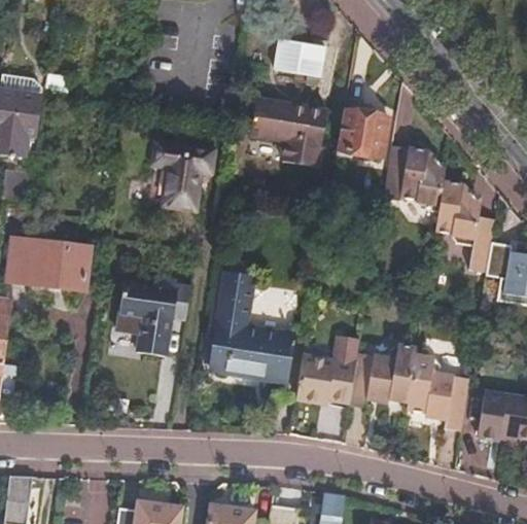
[(275,71),(320,79),(325,47),(280,39),(275,71)]
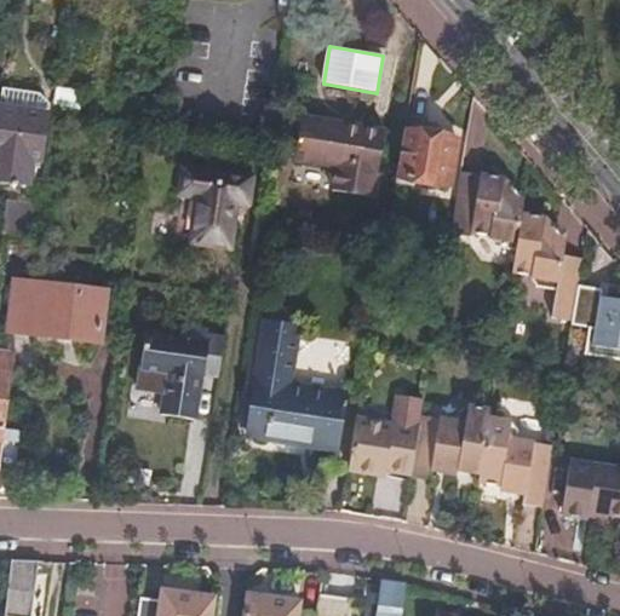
[(0,180),(27,185),(30,162),(41,163),(47,116),(0,109),(0,180)]
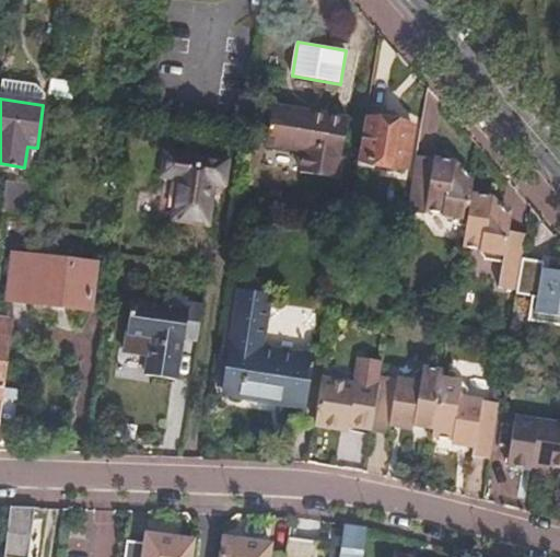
[(291,170),(333,177),(342,119),(266,107),(260,144),(294,149),(291,170)]
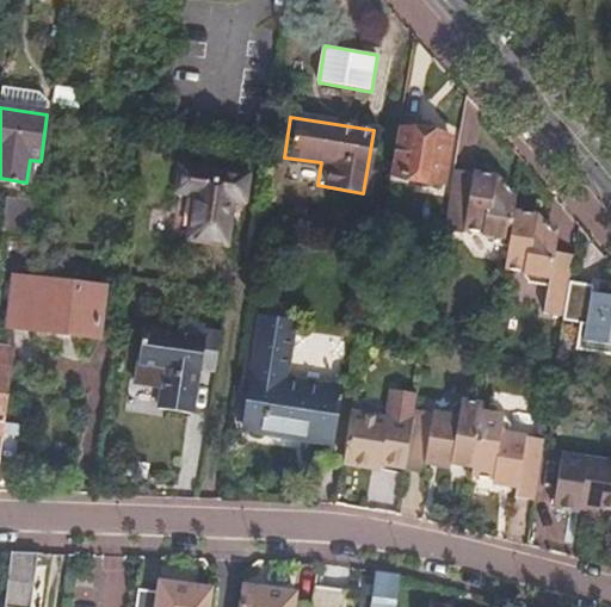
[(449,135),(399,127),(392,168),(442,178),(449,135)]
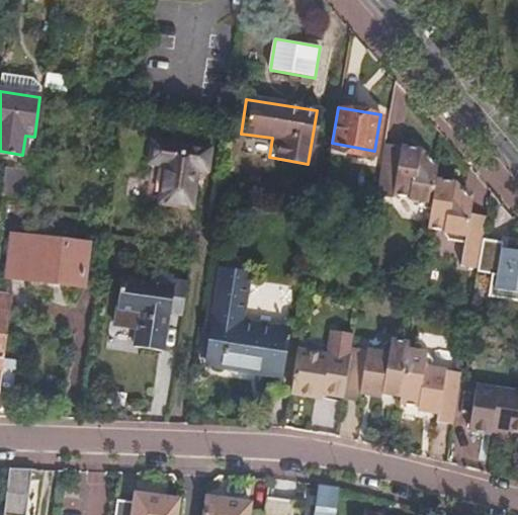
[(160,200),(190,205),(196,168),(205,170),(209,149),(155,140),(151,161),(167,163),(160,200)]
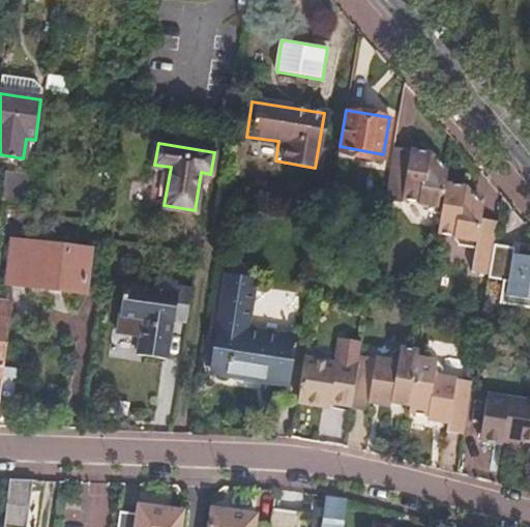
[(432,150),(396,144),(387,198),(402,200),(404,196),(420,198),(419,203),(424,211),(444,212),(450,181),(451,171),(432,150)]
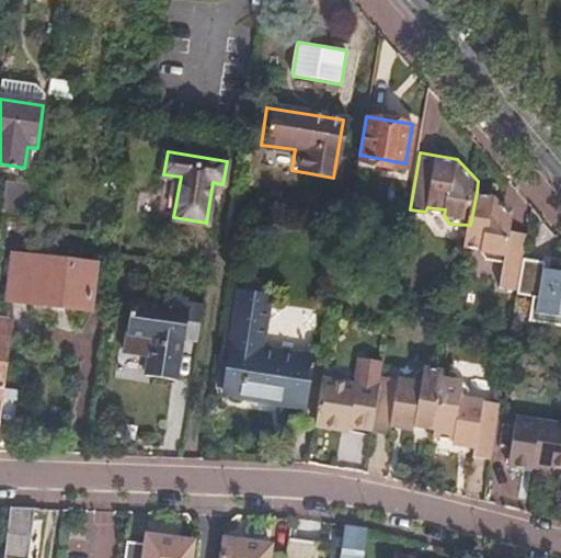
[(6,205),(4,207),(24,182),(9,180),(6,205)]
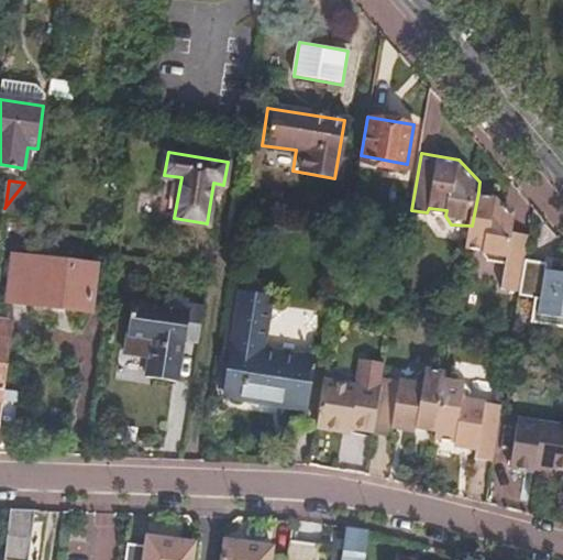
[(478,193),(472,226),(468,246),(483,249),(481,261),(504,264),(500,291),(520,293),(529,237),(509,234),(511,218),(496,196),(478,193)]
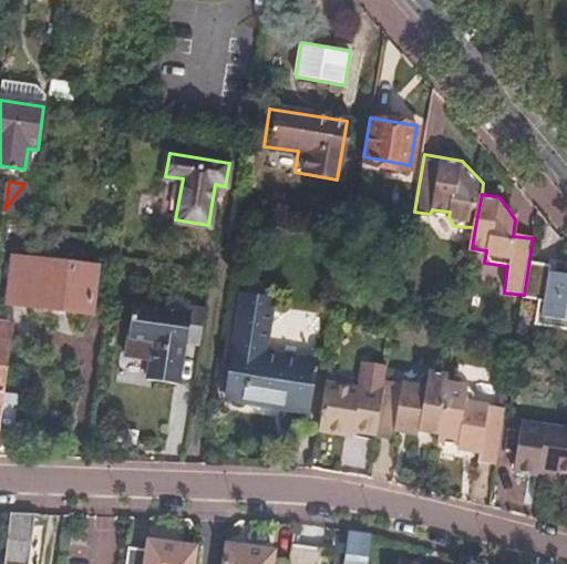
[(10,299),(92,309),(98,265),(16,255),(10,299)]
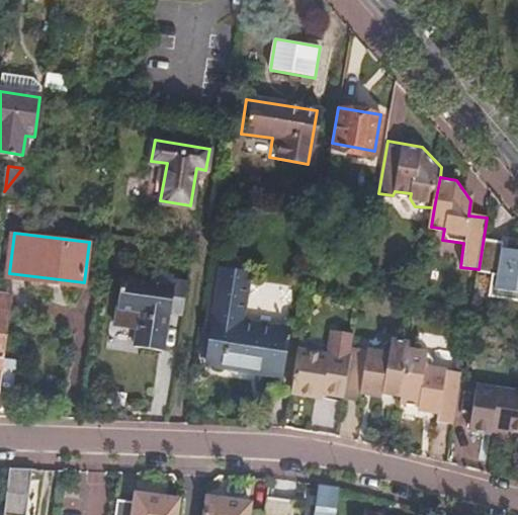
[(496,284),(517,288),(517,249),(502,247),(496,284)]
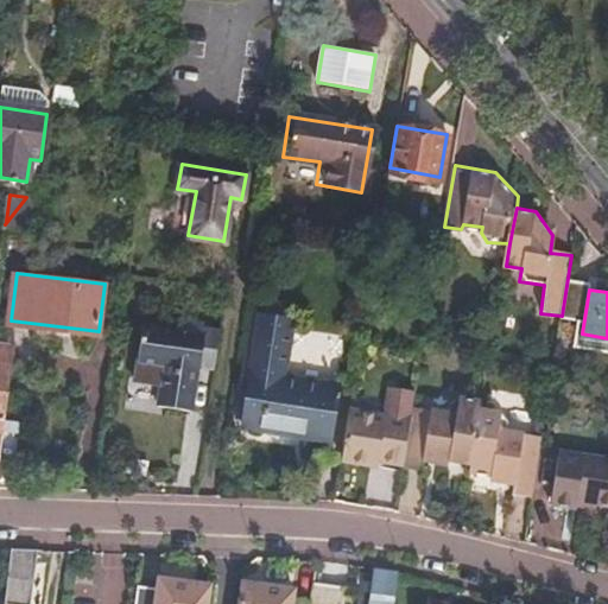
[(299,438),(327,443),(336,386),(277,375),(278,367),(285,368),(293,318),(258,313),(254,337),(259,338),(254,372),(249,372),(240,421),(301,432),(299,438)]
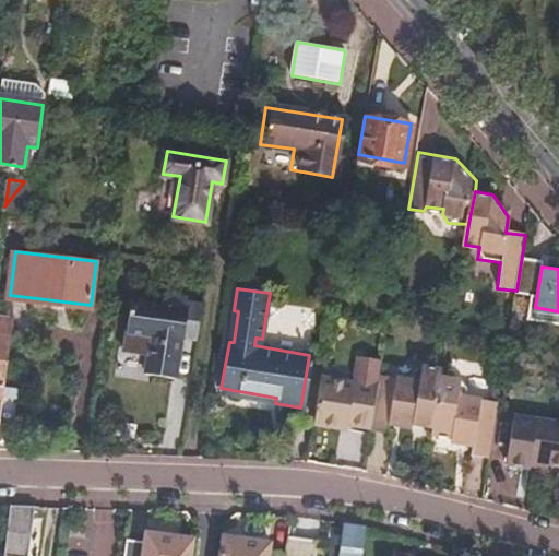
[(197,331),(201,300),(186,298),(185,307),(132,299),(128,328),(152,331),(149,365),(176,369),(181,330),(197,331)]
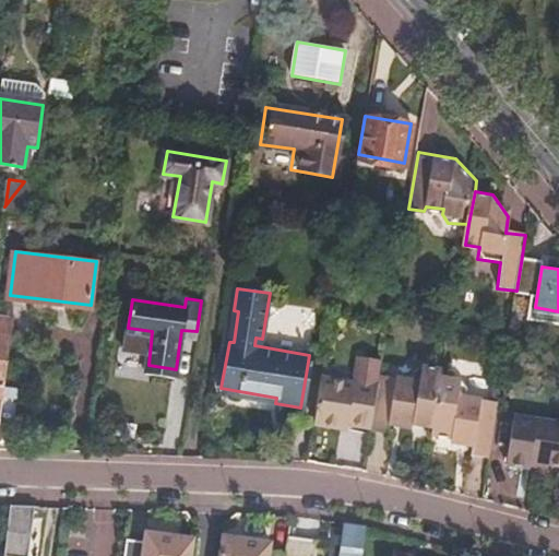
[(12,317),(0,315),(0,383),(1,385),(2,381),(15,383),(14,387),(19,388),(13,416),(24,417),(31,375),(21,373),(27,338),(10,334),(12,317)]
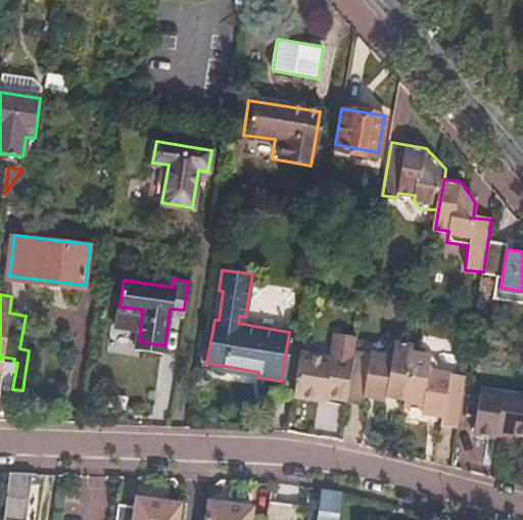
[(364,302),(345,299),(343,311),(362,314),(364,302)]
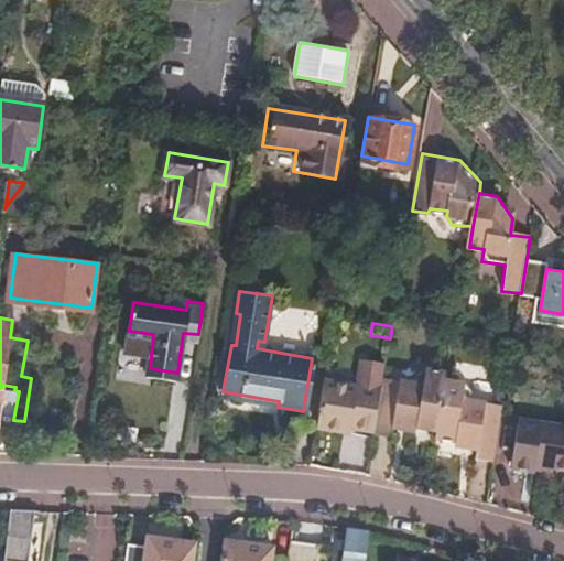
[(375,425),(375,431),(393,433),(396,419),(437,423),(446,375),(448,364),(430,362),(419,368),(416,376),(384,373),(383,379),(375,425)]
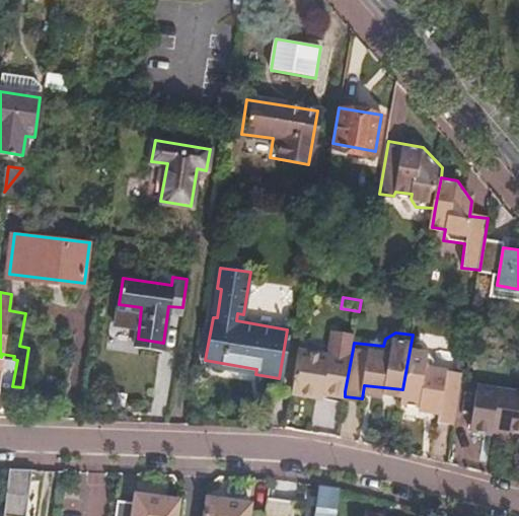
[(298,347),(291,389),(313,392),(314,386),(323,388),(345,391),(353,349),(330,345),(329,352),(298,347)]
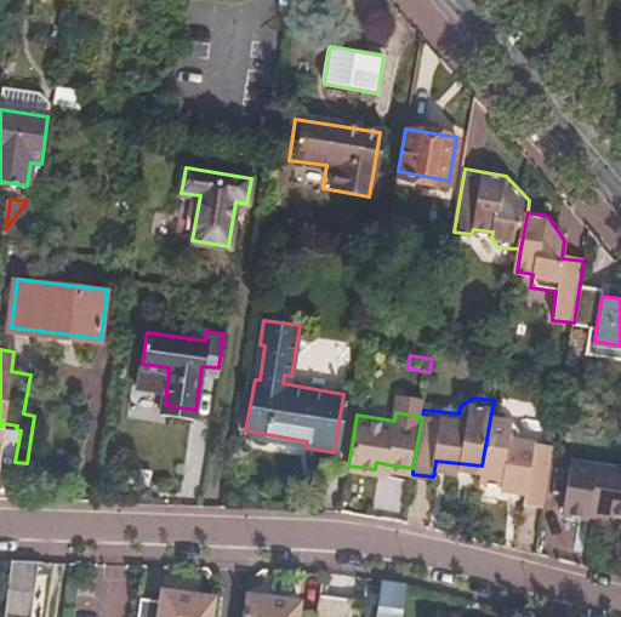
[(482,466),(479,474),(525,481),(524,498),(543,502),(554,438),(518,434),(518,423),(513,415),(491,412),(482,466)]
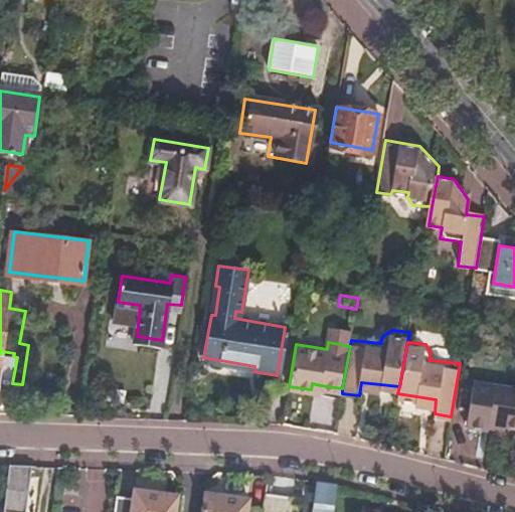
[(1,354),(0,353),(0,381),(12,383),(17,357),(13,356),(1,354)]
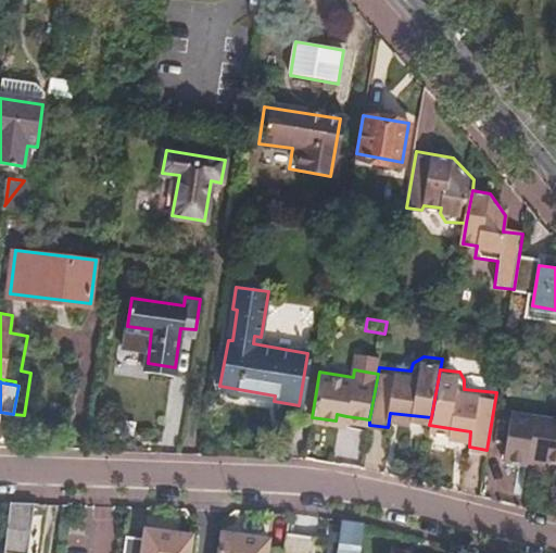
[(529,454),(555,459),(555,415),(527,411),(526,414),(510,412),(503,457),(528,461),(529,454)]
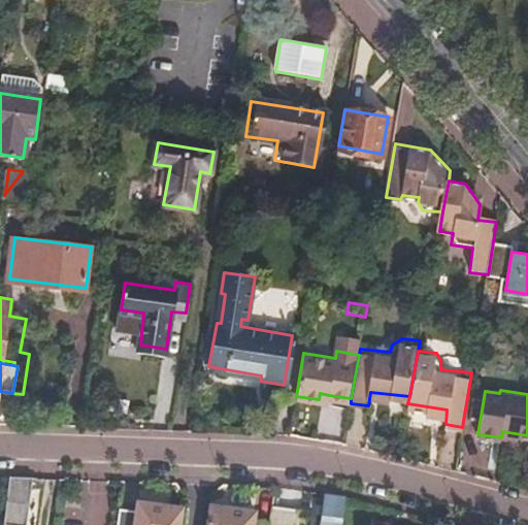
[(320,393),(319,399),(328,401),(329,395),(320,393)]
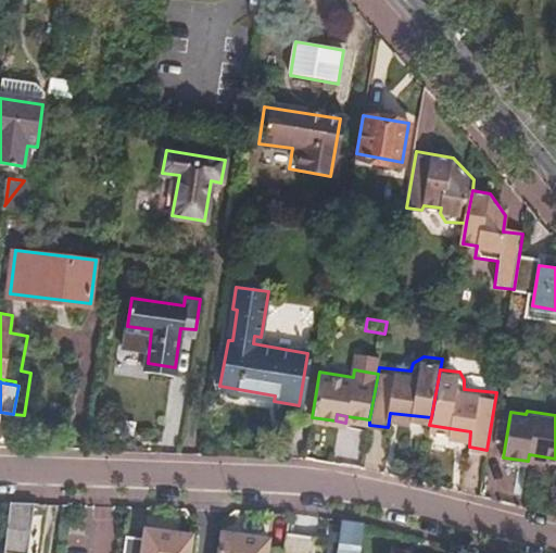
[(27,552),(35,502),(10,501),(2,552),(27,552)]
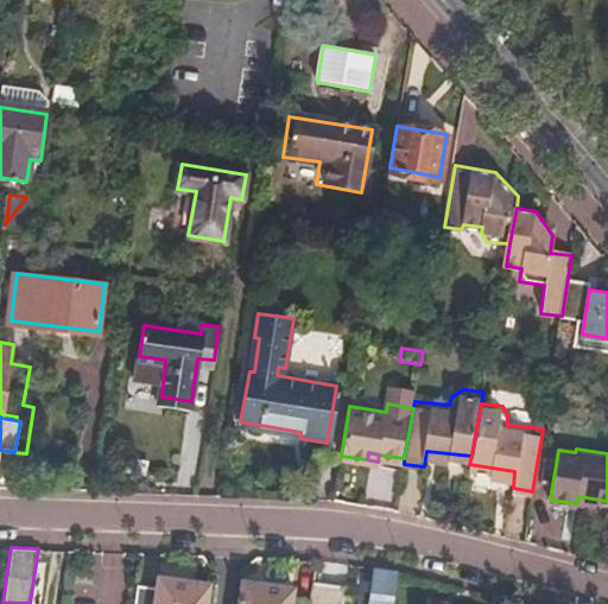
[(391,603),(394,571),(373,568),(368,603),(391,603)]
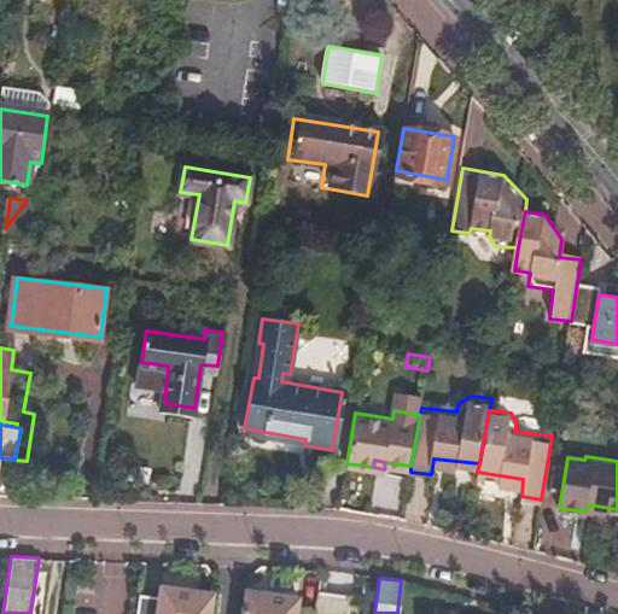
[(159,591),(139,589),(135,613),(210,613),(214,588),(162,580),(159,591)]
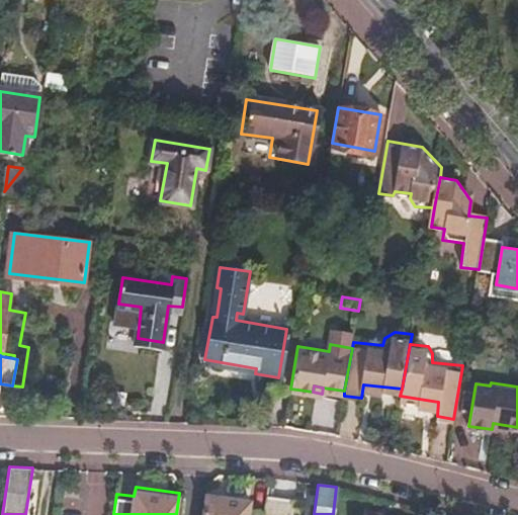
[(263,514),(265,505),(249,503),(250,497),(203,491),(199,514),(263,514)]
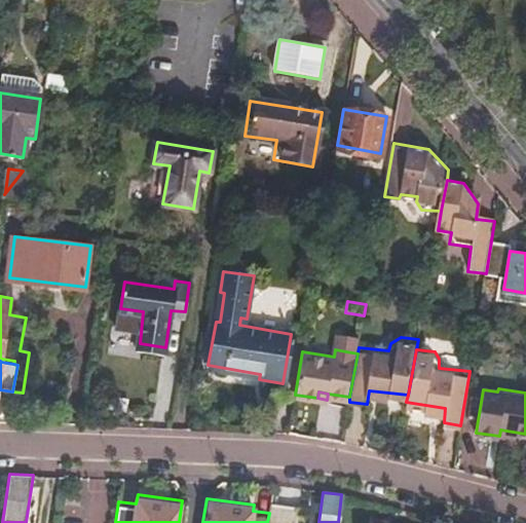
[(295,522),(297,506),(270,502),(269,513),(267,522),(295,522)]
